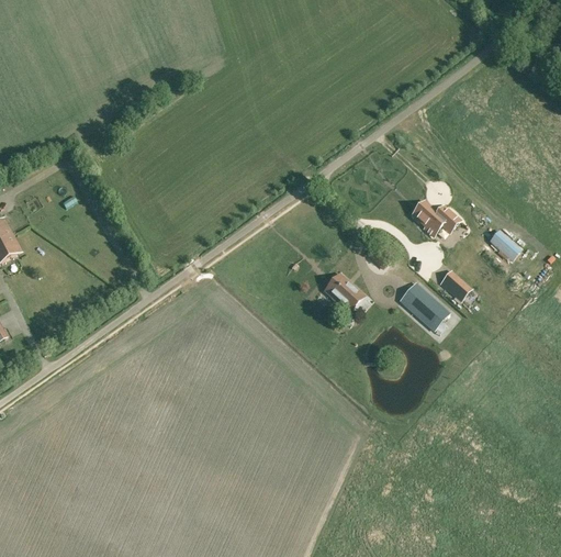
[(446,241),(453,232),(436,216),(428,223),(416,212),(405,223),(418,235),(416,237),(424,245),(437,232),(446,241)]
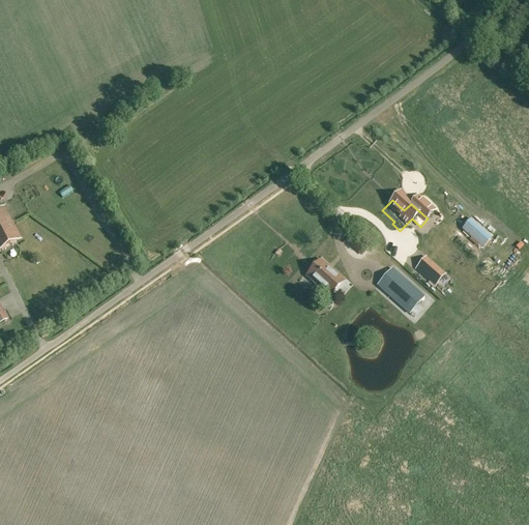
[(0,232),(11,226),(2,209),(0,210),(0,232)]
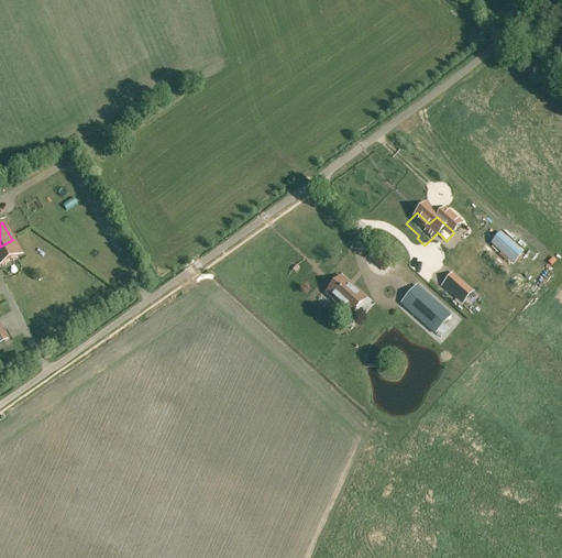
[(0,266),(21,255),(12,240),(0,247),(0,266)]
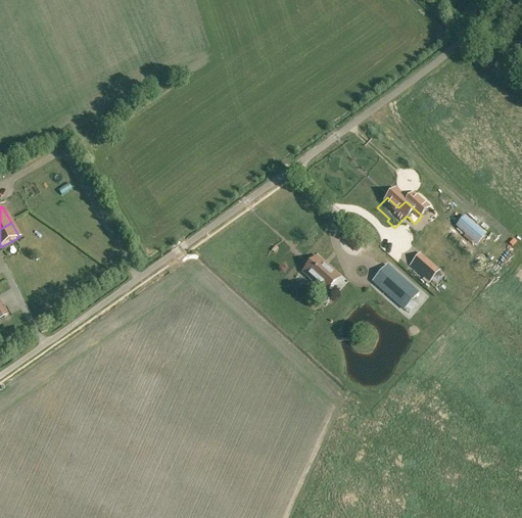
[(364,247),(371,254),(375,250),(367,244),(364,247)]
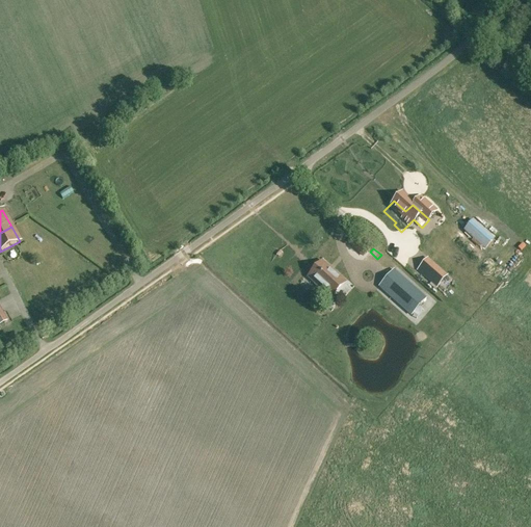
[(436,281),(445,270),(427,255),(425,256),(418,264),(428,273),(436,281)]
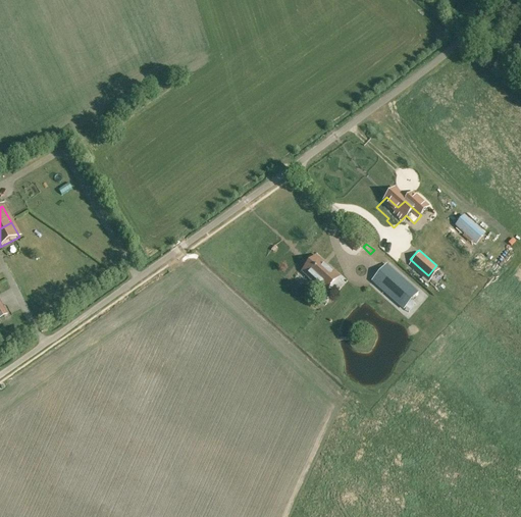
[(339,272),(315,252),(302,267),(325,288),(339,272)]
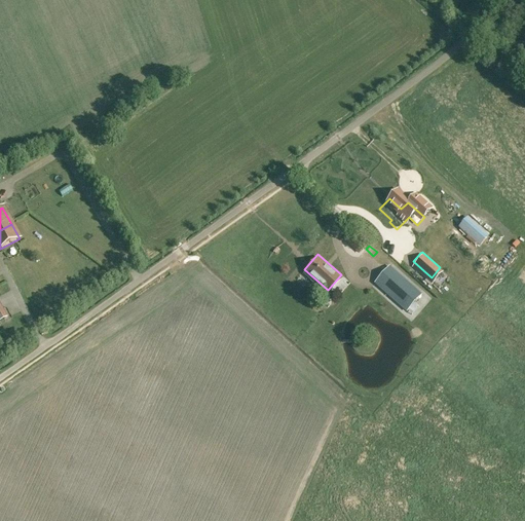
[(374,278),(406,306),(420,291),(388,263),(374,278)]
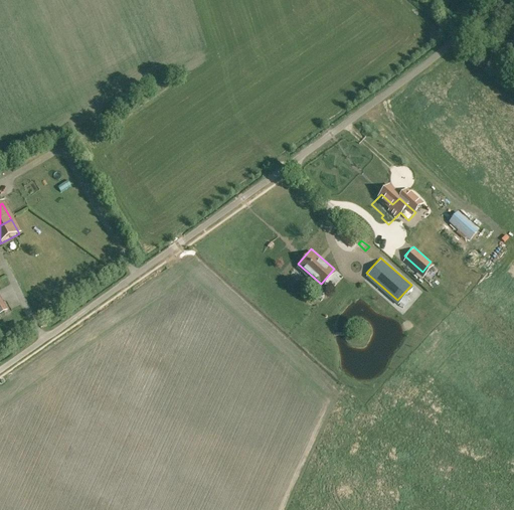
[(355,299),(350,302),(357,310),(361,306),(355,299)]
